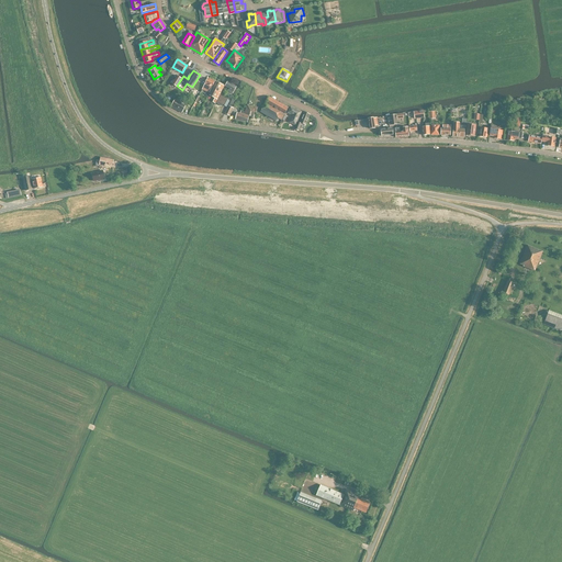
[(177,76),(172,83),(176,87),(181,78),(177,76)]
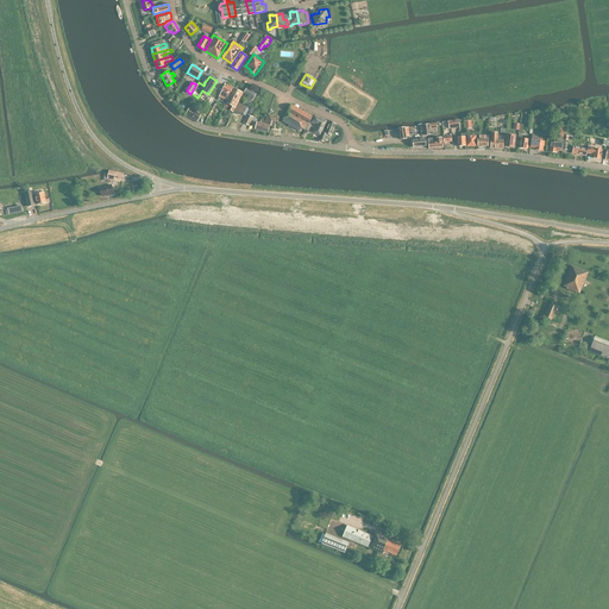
[(217,96),(220,92),(224,85),(220,82),(217,90),(214,95),(217,96)]
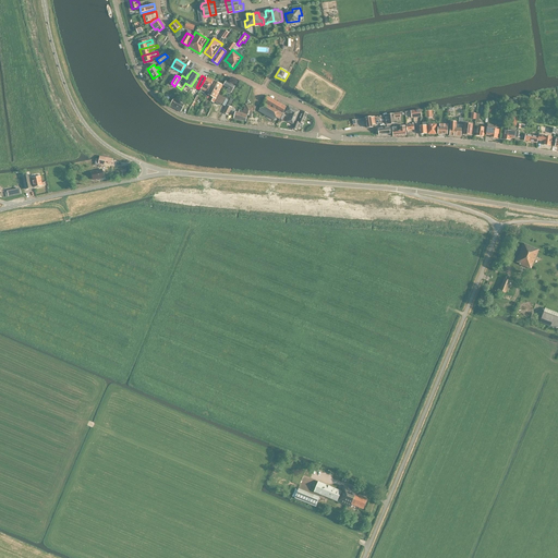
[(206,77),(201,89),(206,92),(207,88),(209,89),(214,81),(206,77)]
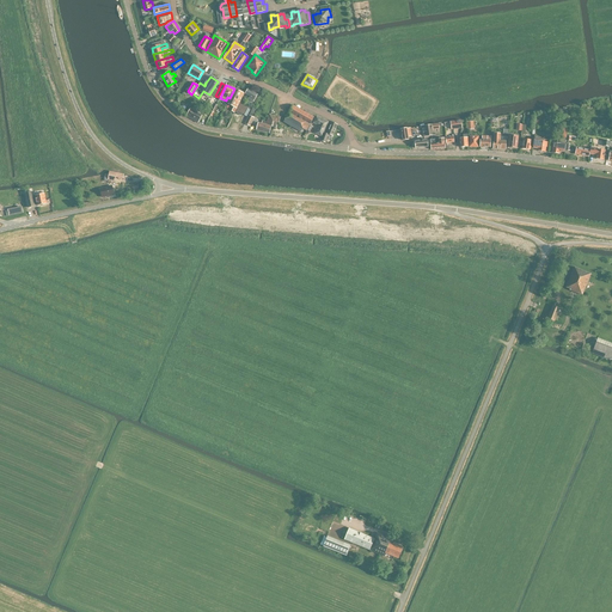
[(245,95),(250,97),(249,98),(250,98),(249,99),(252,102),(254,99),(255,99),(257,95),(248,89),(245,95)]
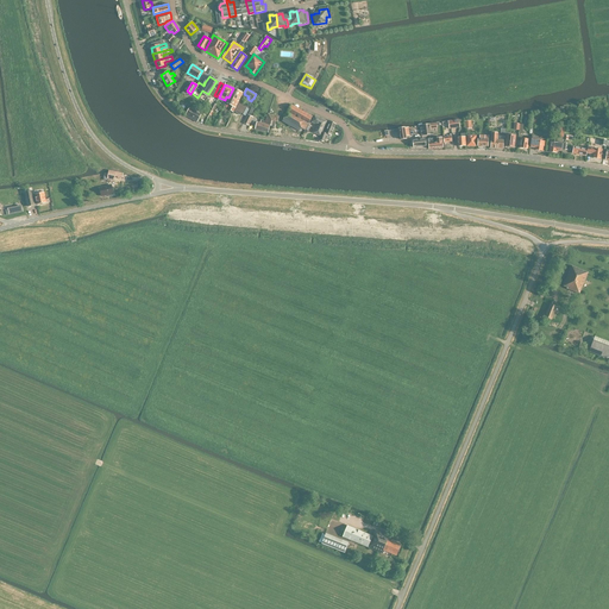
[(234,89),(228,100),(227,104),(232,106),(231,111),(233,112),(243,93),(234,89)]
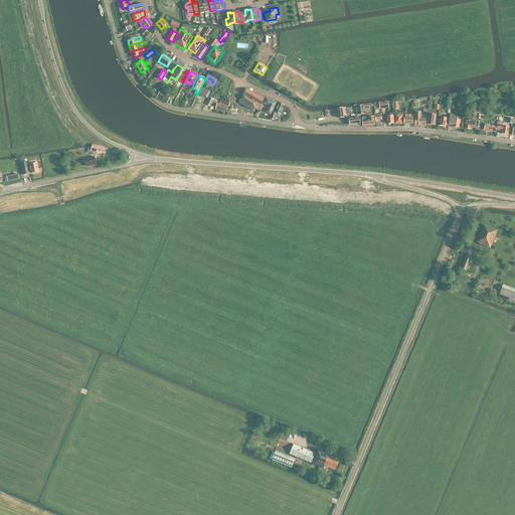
[(202,88),(199,94),(198,94),(203,97),(204,96),(207,98),(210,93),(202,88)]
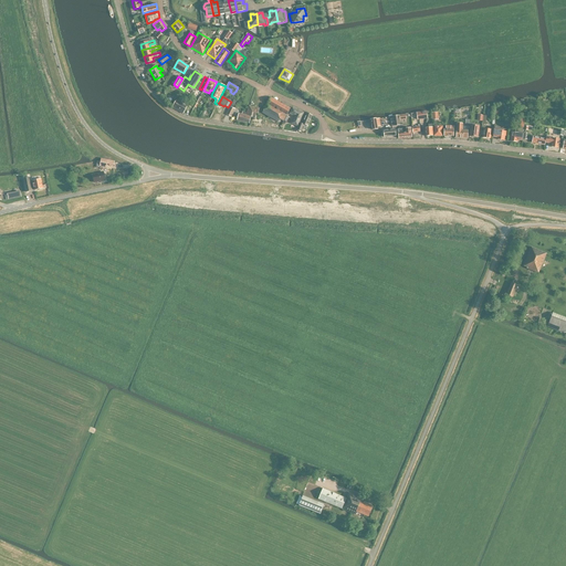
[(271,97),(262,113),(278,122),(280,118),(283,121),(290,108),(271,97)]
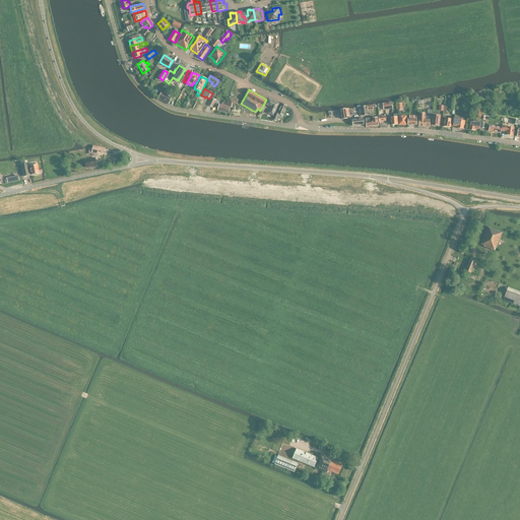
[(168,105),(172,98),(161,92),(157,99),(168,105)]
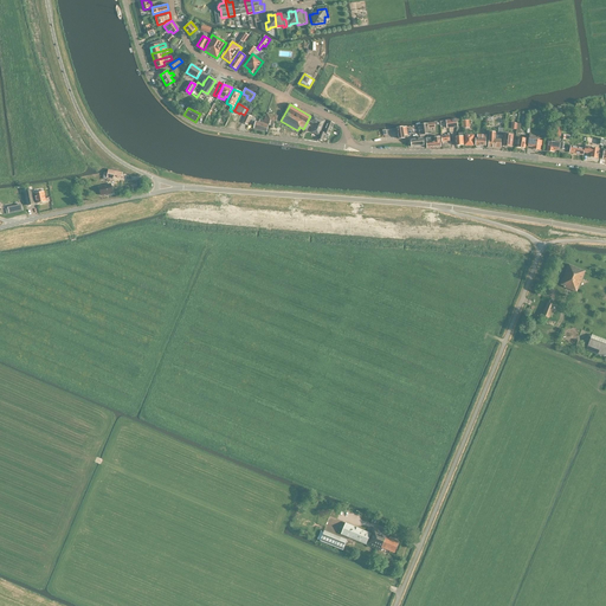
[(271,121),(276,121),(277,116),(266,114),(264,123),(256,122),(253,128),(266,131),(269,124),(270,126),(271,121)]
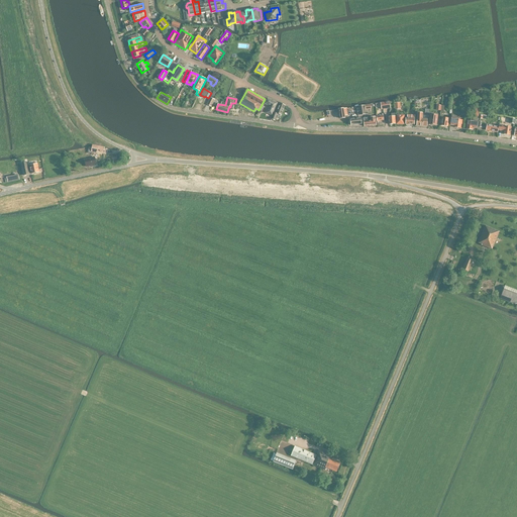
[(278,103),(267,98),(265,104),(269,106),(266,112),(272,115),(278,103)]
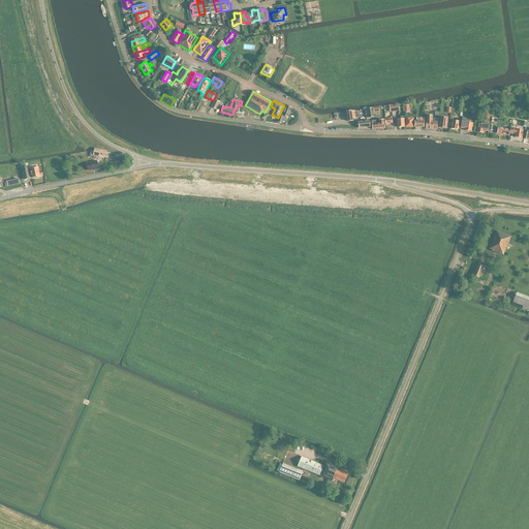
[(291,107),(286,104),(281,116),(280,115),(278,122),(281,123),(283,116),(287,118),(291,107)]
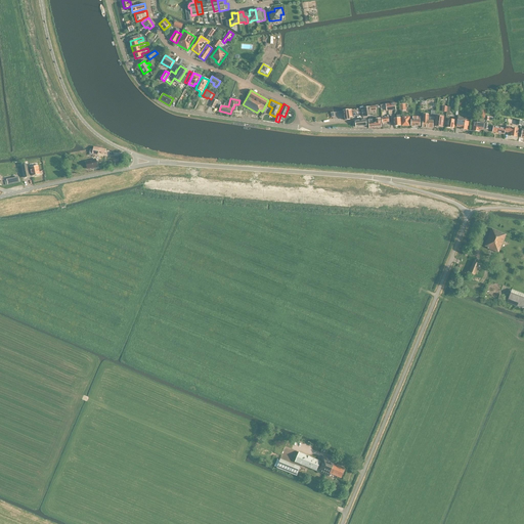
[(344,111),(345,120),(350,119),(350,118),(353,117),(352,110),(344,111)]
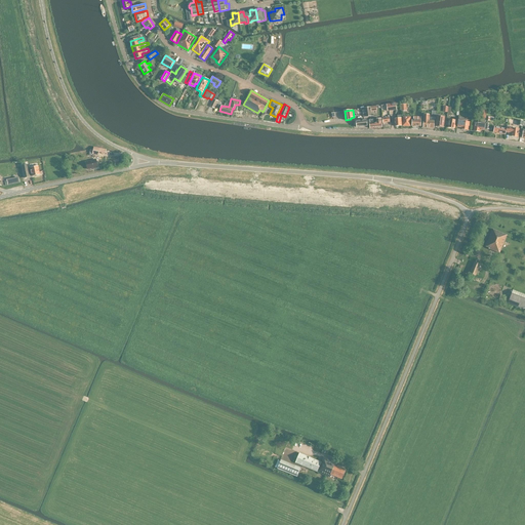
[(480,123),(474,122),(473,126),(474,126),(473,131),(480,132),(480,130),(484,130),(484,129),(485,123),(485,122),(487,111),(482,110),(480,123)]
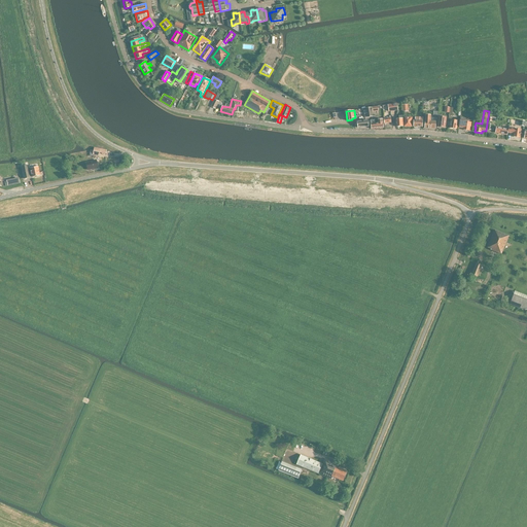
[(435,129),(435,120),(431,120),(431,115),(425,114),(424,128),(435,129)]
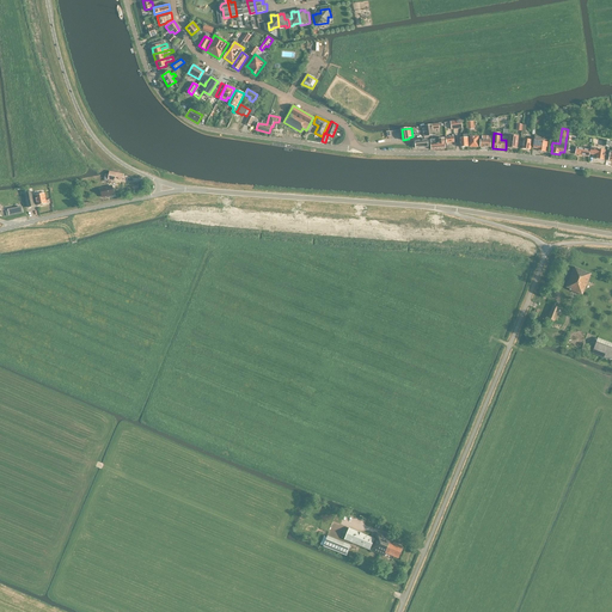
[(516,148),(518,136),(509,135),(508,147),(516,148)]
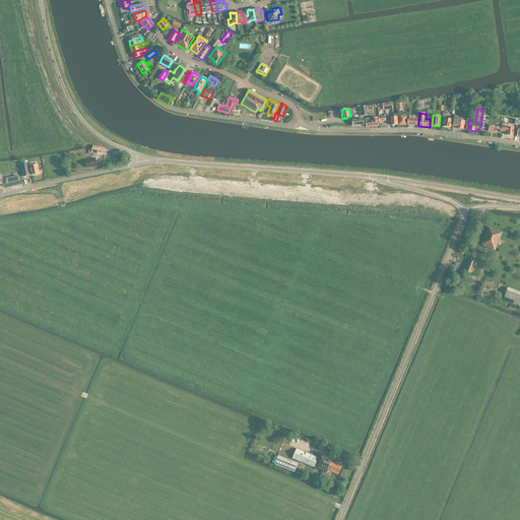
[(416,125),(417,116),(413,116),(413,118),(408,118),(407,125),(416,125)]
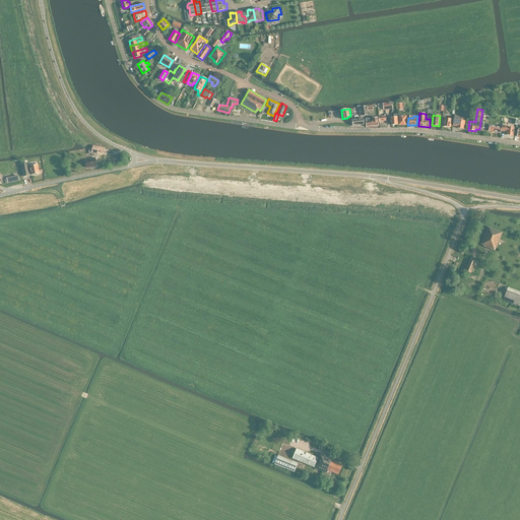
[(378,126),(377,117),(372,118),(366,119),(366,123),(367,127),(378,126)]
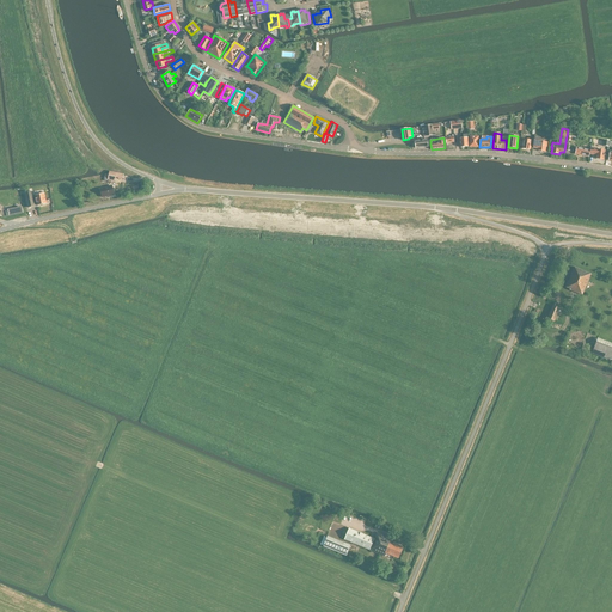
[(533,148),(538,148),(538,151),(545,152),(546,147),(548,142),(539,141),(539,139),(534,138),(533,148)]
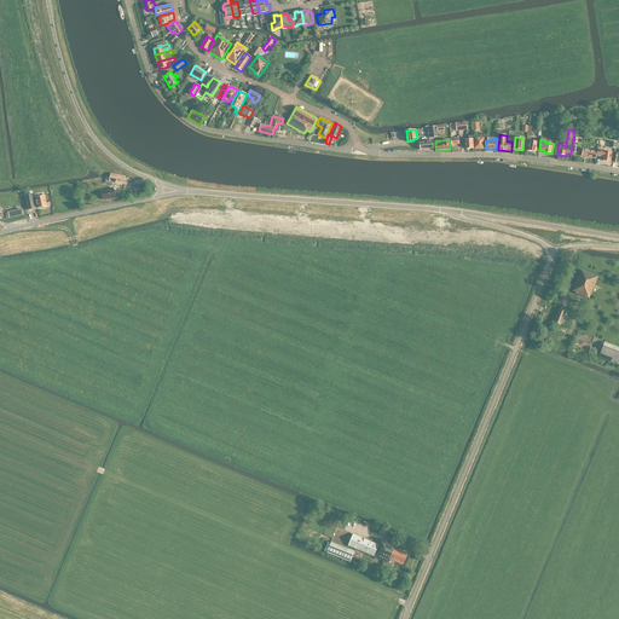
[(537,151),(538,142),(528,140),(528,144),(527,144),(526,148),(528,148),(527,150),(537,151)]
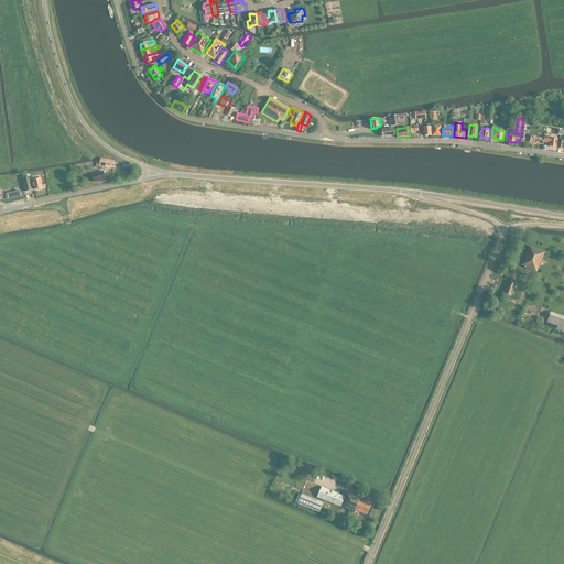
[(556,148),(557,139),(550,138),(546,137),(548,136),(544,136),(544,137),(544,142),(550,143),(549,147),(556,148)]
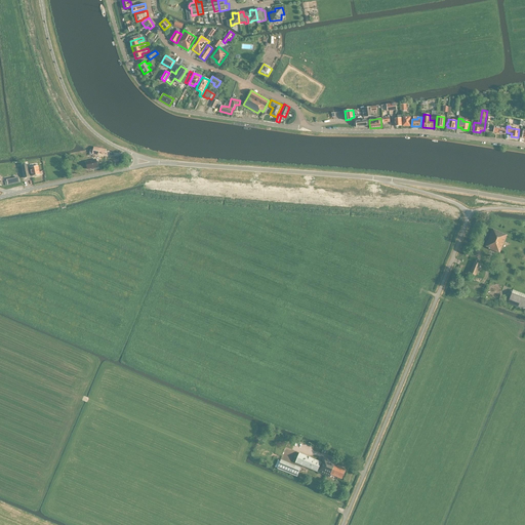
[(86,162),(87,169),(97,167),(96,160),(86,162)]
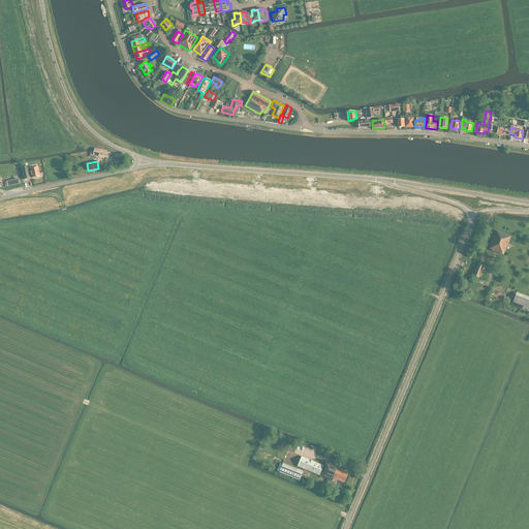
[(24,179),(30,178),(28,165),(22,167),(24,179)]
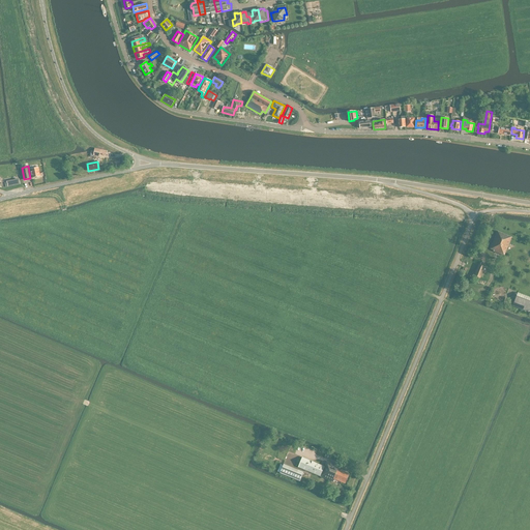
[(38,168),(31,170),(32,178),(40,176),(38,168)]
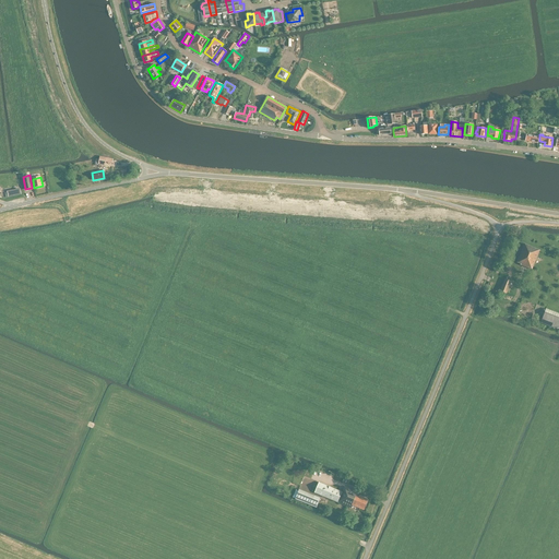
[(539,250),(524,244),(516,262),(518,262),(518,263),(521,264),(521,265),(532,270),(539,250)]
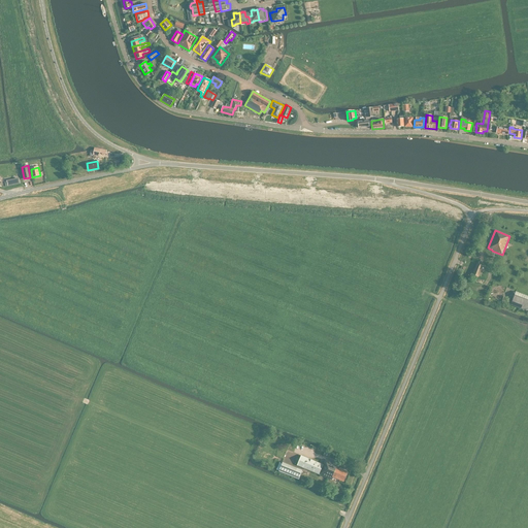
[(472,274),(479,277),(483,266),(476,263),(472,274)]
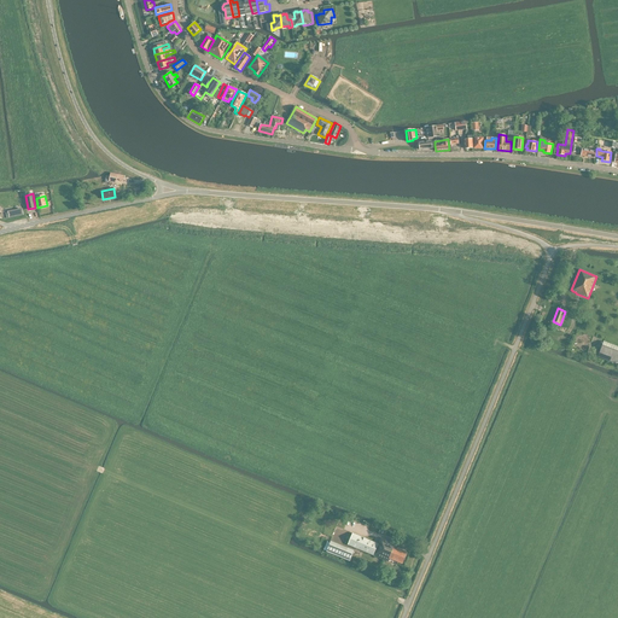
[(617,365),(617,361),(617,347),(604,342),(598,357),(617,365)]
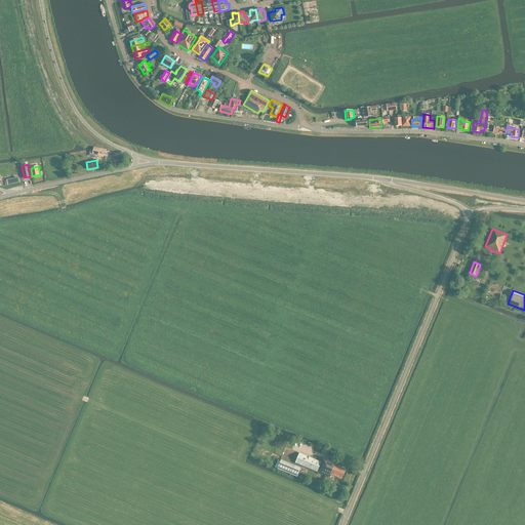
[(335,462),(324,457),(322,461),(321,461),(321,462),(299,453),(295,462),(329,477),(330,475),(341,479),(346,470),(334,466),(335,462)]
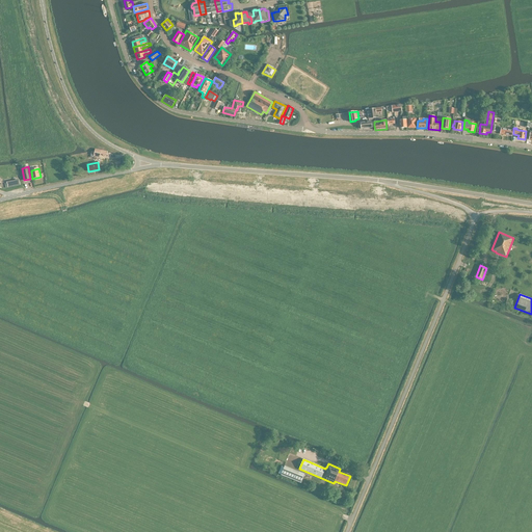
[(281,475),(301,483),(304,474),(285,466),(281,475)]
